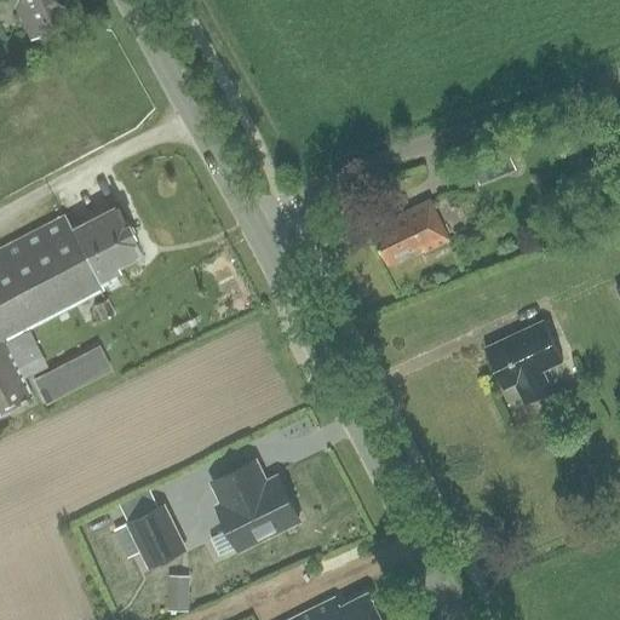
[(30,40),(68,23),(56,0),(0,0),(0,13),(13,7),(30,40)]
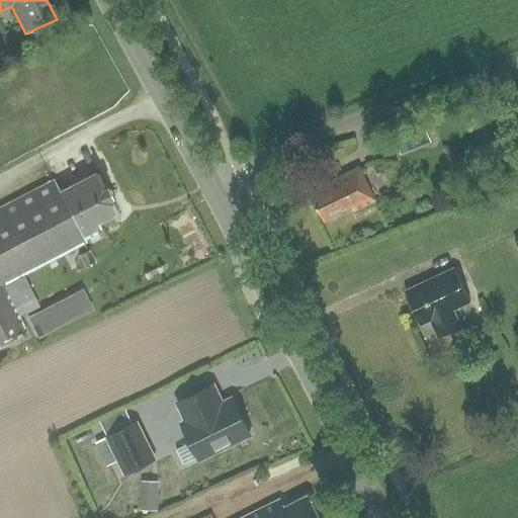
[(394,133),(402,154),(432,142),(423,120),(394,133)]
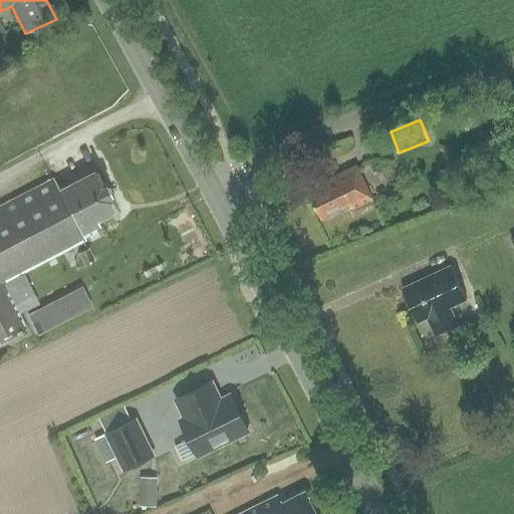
[(351,210),(372,199),(355,167),(308,191),(322,218),(348,204),(351,210)]
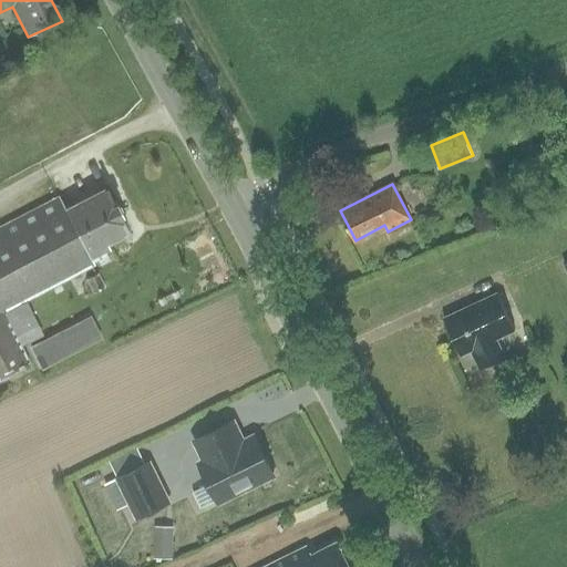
[(0,226),(0,375),(26,362),(1,313),(91,268),(85,259),(103,249),(100,244),(122,230),(100,188),(58,210),(52,200),(0,226)]
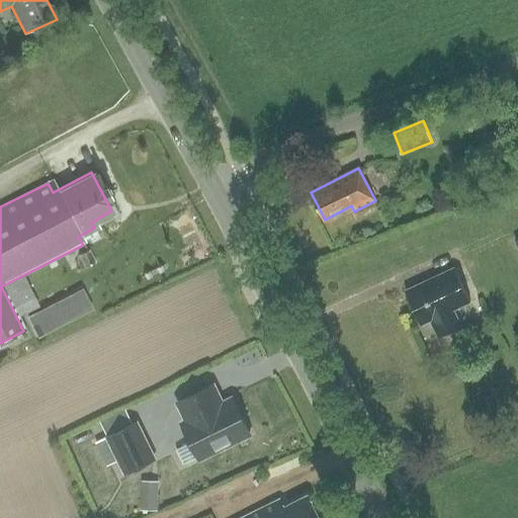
[(89,248),(79,253),(87,267),(96,262),(89,248)]
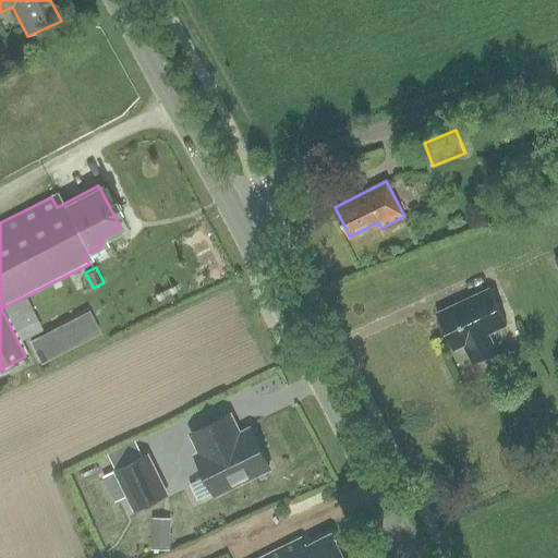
[(489,334),(509,325),(493,290),(439,315),(455,350),(466,344),(475,364),(498,353),(489,334)]
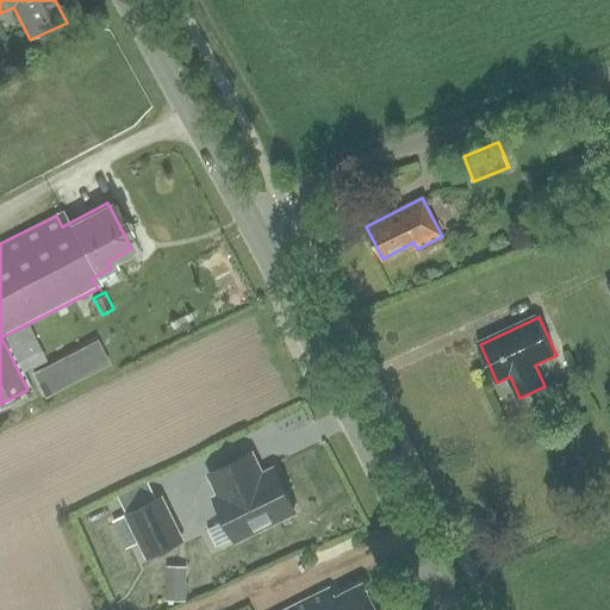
[(48,350),(42,334),(23,340),(19,330),(14,332),(25,359),(48,350)]
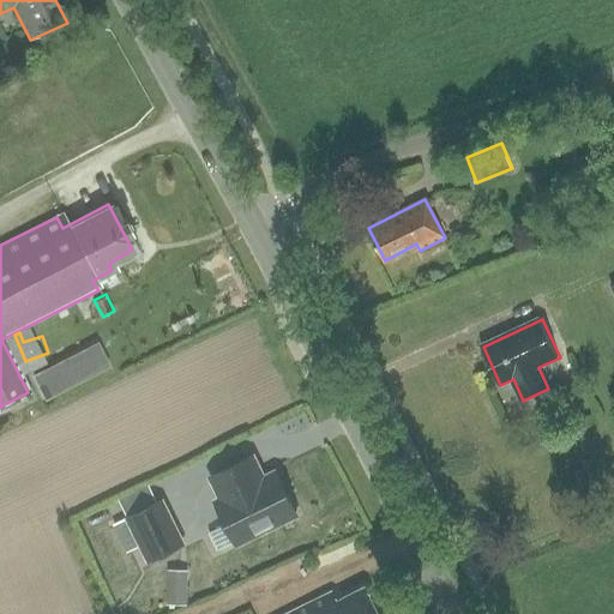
[(44,395),(101,365),(91,345),(35,375),(44,395)]
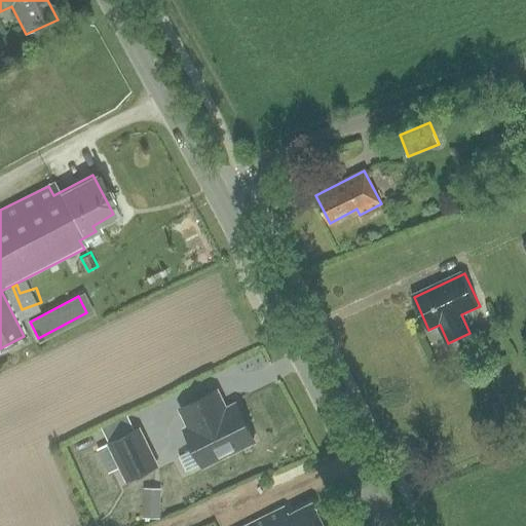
[(179,457),(186,472),(200,464),(201,466),(253,441),(236,407),(224,413),(215,392),(181,409),(191,429),(185,433),(193,450),(179,457)]
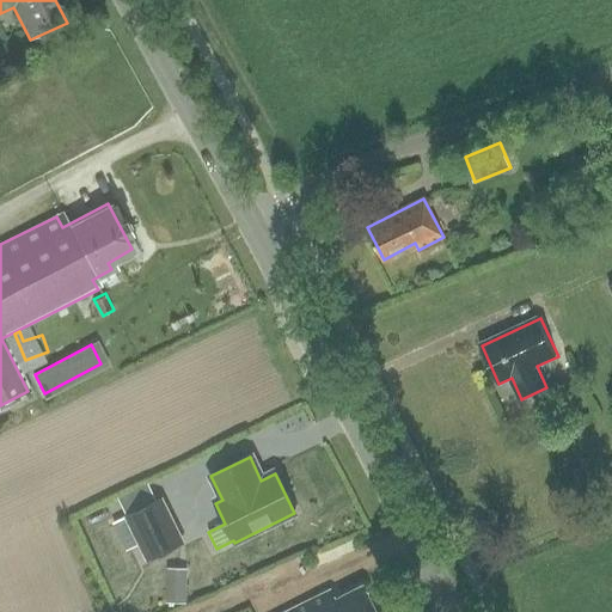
[(160,500),(114,522),(128,551),(140,545),(147,560),(182,543),(160,500)]
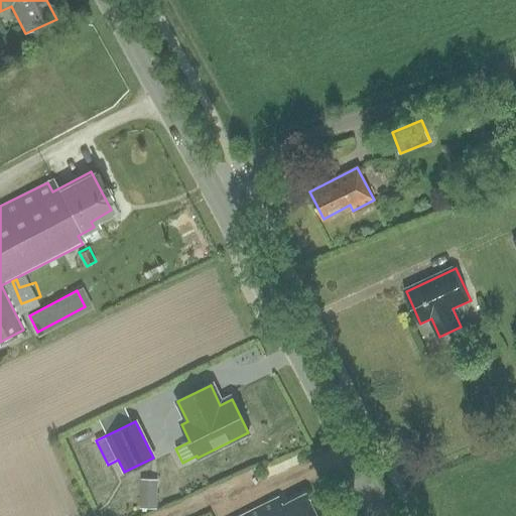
[(142,488),(141,508),(157,509),(158,488),(142,488)]
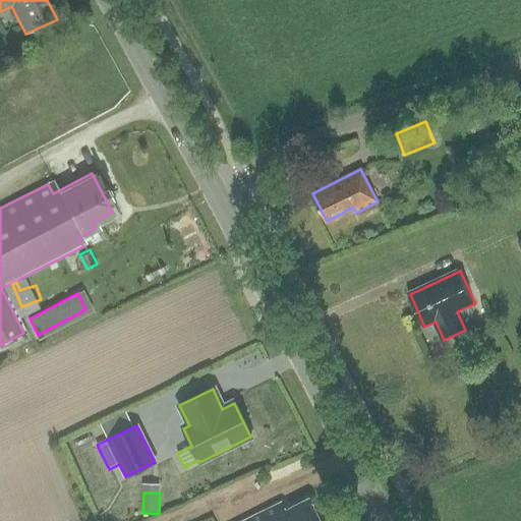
[(320,520),(308,498),(286,509),(284,504),(247,520),(320,520)]
